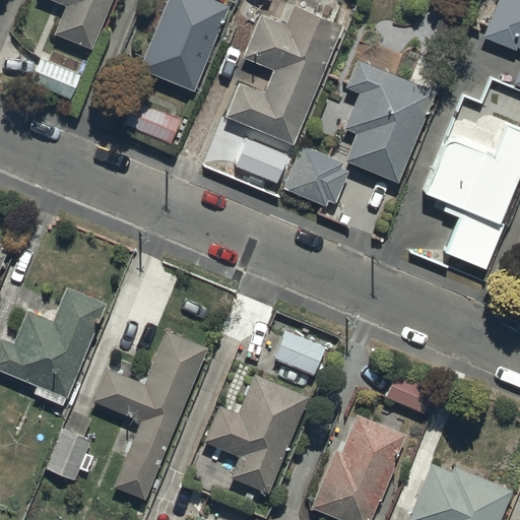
[(47,0),(66,7),(54,36),(92,52),(113,0),(47,0)]
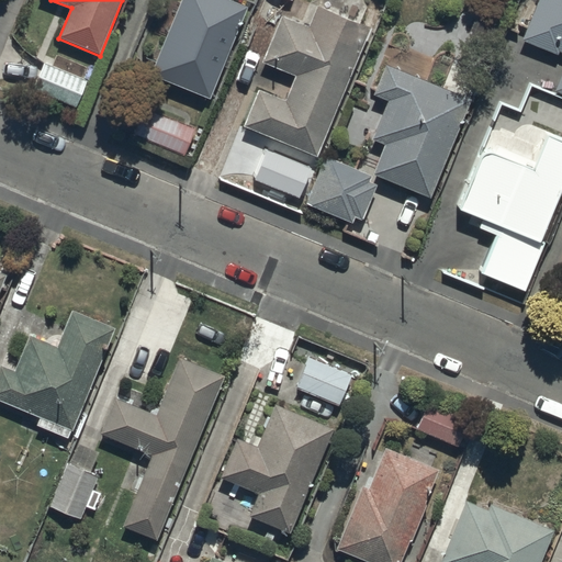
[(247,9),(225,0),(180,0),(149,77),(210,101),(247,9)]
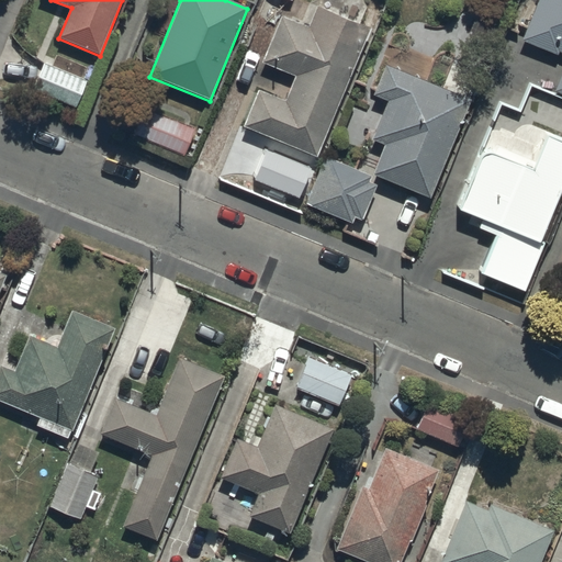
[(561,74),(554,93),(561,96),(561,0),(539,0),(521,43),(558,57),(559,54),(561,55),(561,74)]
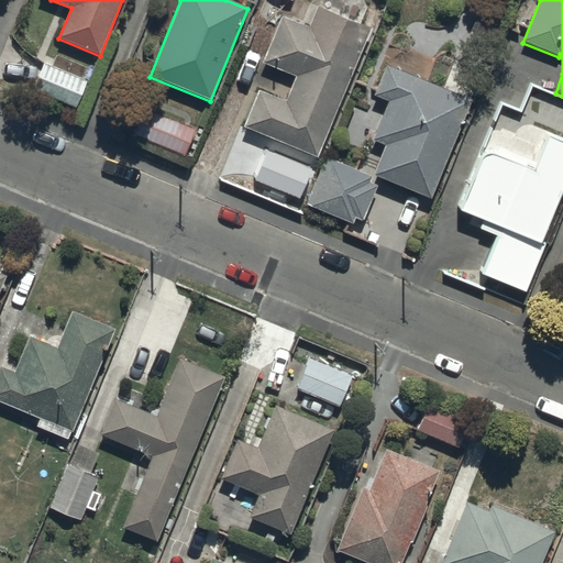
[(372,30),(318,8),(309,29),(282,18),(262,65),(296,78),(285,102),(258,91),(243,129),(318,159),(372,30)]
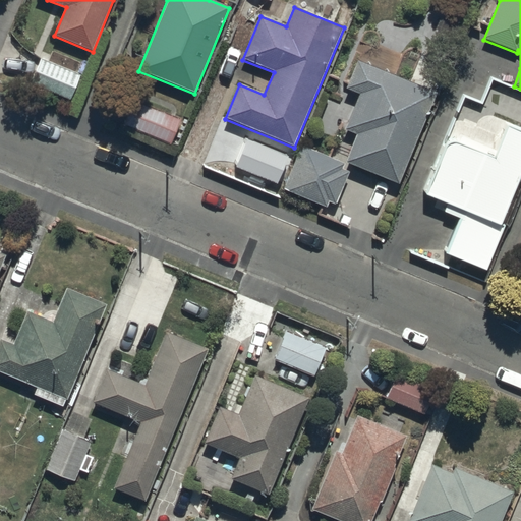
[(42,59),(31,84),(70,101),(80,75),(42,59)]
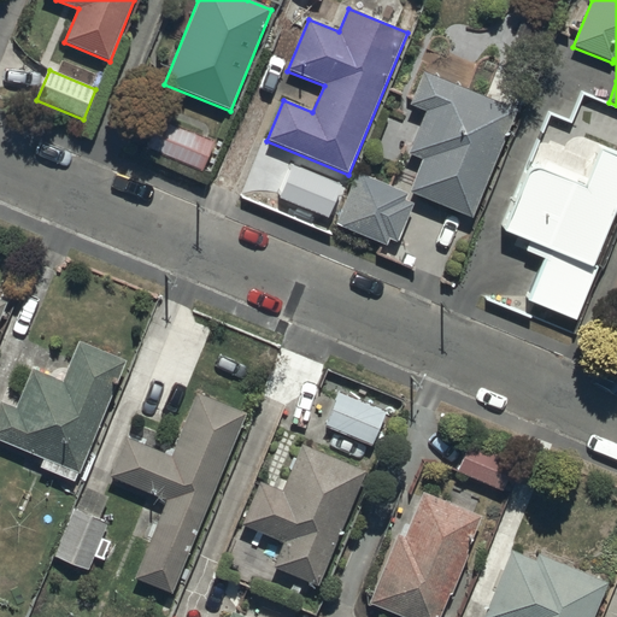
[(517,111),(423,72),(410,106),(425,112),(407,156),(422,162),(409,194),(472,221),(517,111)]
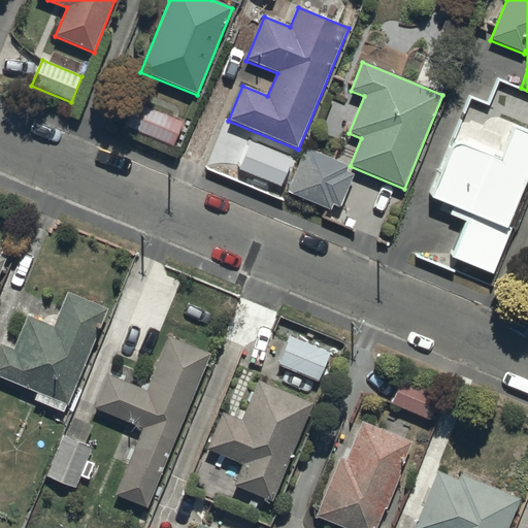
[(184,123),(137,104),(127,130),(173,149),(184,123)]
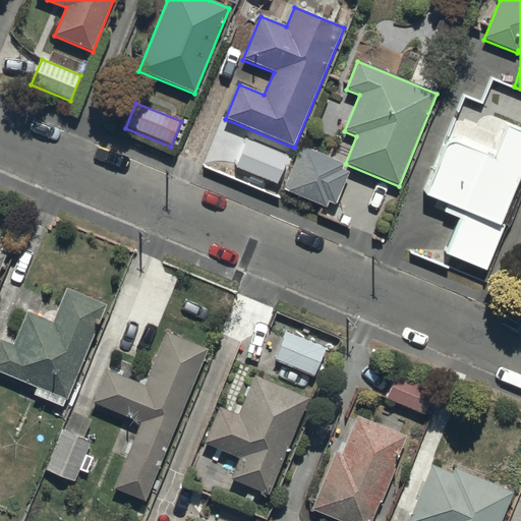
[(445,256),(486,273),(505,227),(502,226),(520,177),(520,132),(507,127),(494,159),(457,145),(453,143),(451,145),(448,146),(446,149),(425,197),(447,207),(444,214),(460,220),(445,256)]
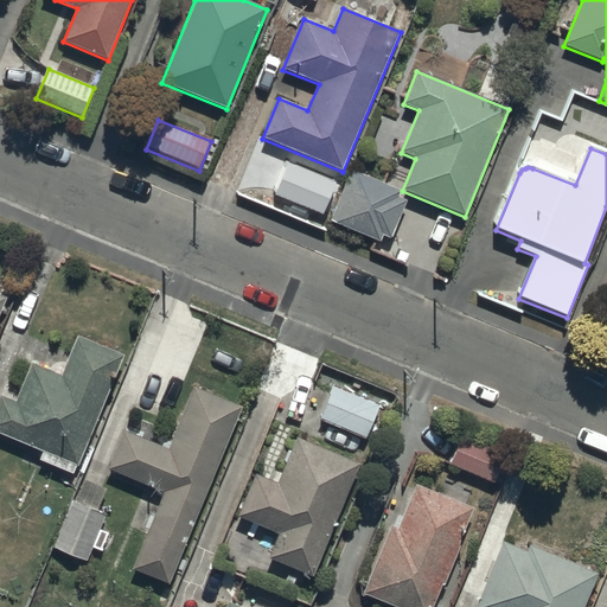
[(398,190),(351,171),(330,223),(381,243),(383,237),(391,241),(408,200),(395,196),(398,190)]
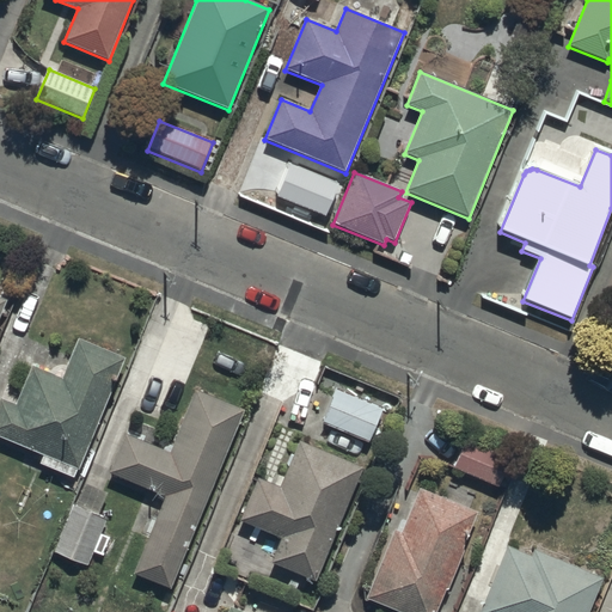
[(0,402),(0,439),(79,472),(126,360),(79,340),(62,379),(32,367),(16,407),(1,401),(0,402)]
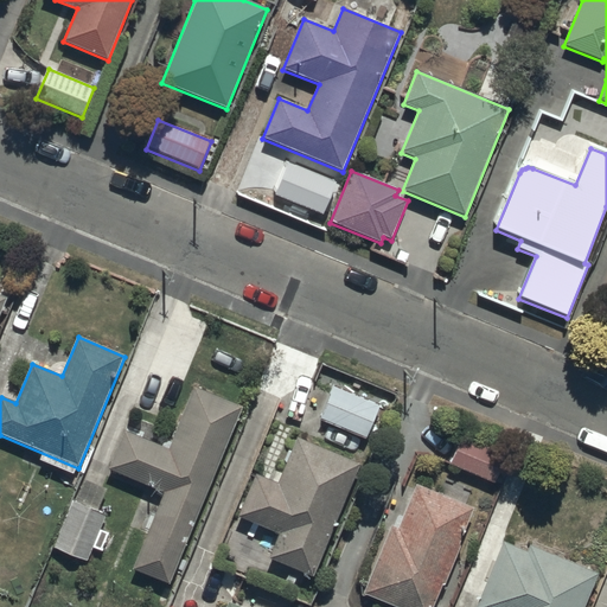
[(133,572),(170,587),(243,409),(195,389),(168,451),(125,432),(108,471),(165,494),(133,572)]
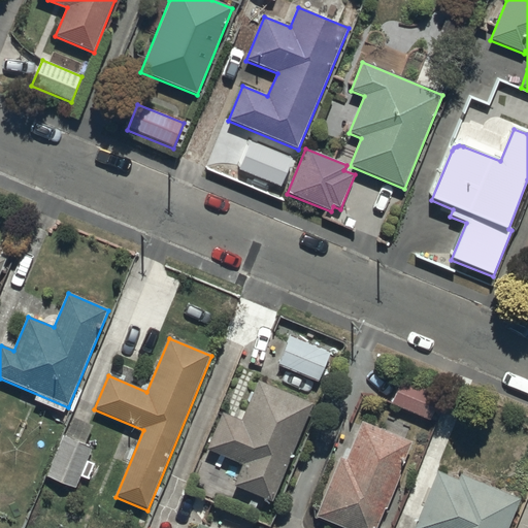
[(278,366),(319,383),(330,355),(291,338),(278,366)]
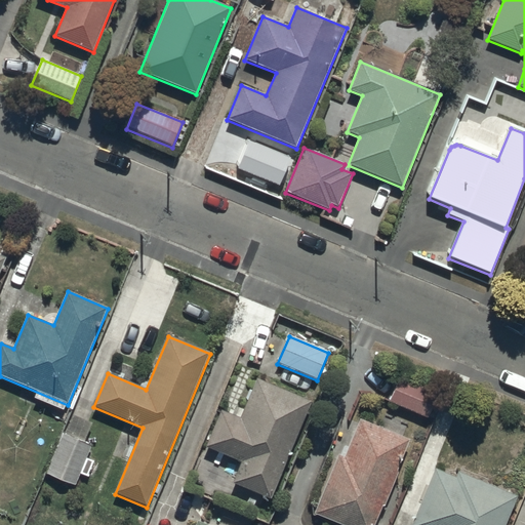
[(387,393),(425,409),(435,386),(397,369),(387,393)]
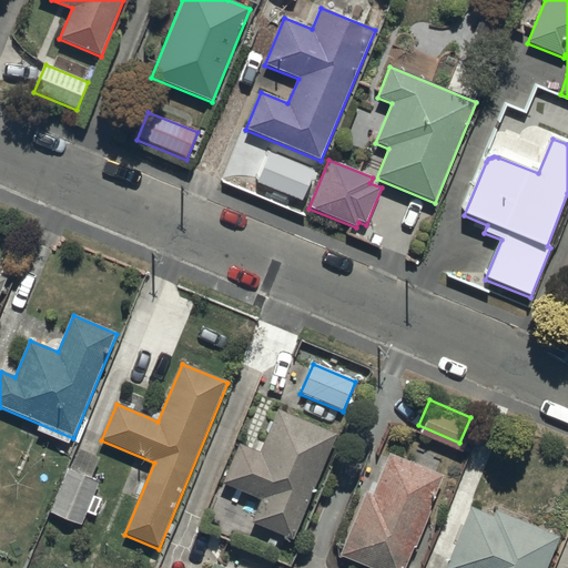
[(252,525),(293,543),(337,436),(279,412),(261,454),(240,446),(223,486),(262,501),(252,525)]
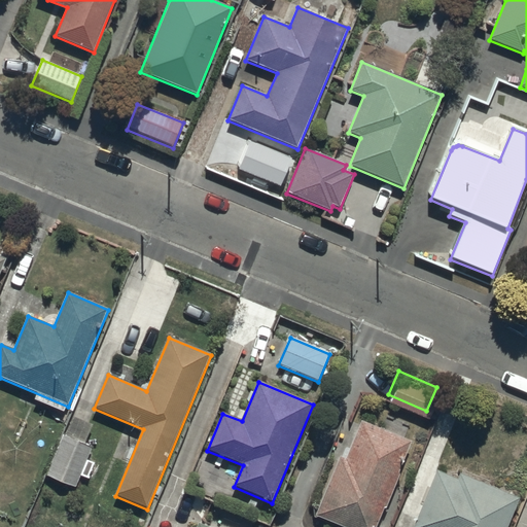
[(312,506),(363,526),(369,526),(381,499),(384,500),(398,463),(395,462),(409,431),(357,411),(342,449),(337,447),(312,506)]
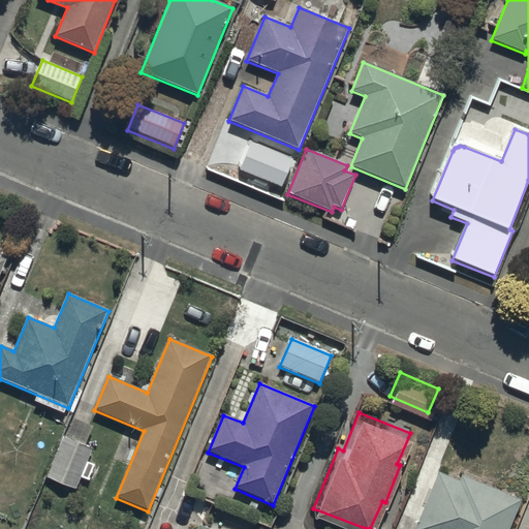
[(47,478),(76,490),(93,449),(63,438),(47,478)]
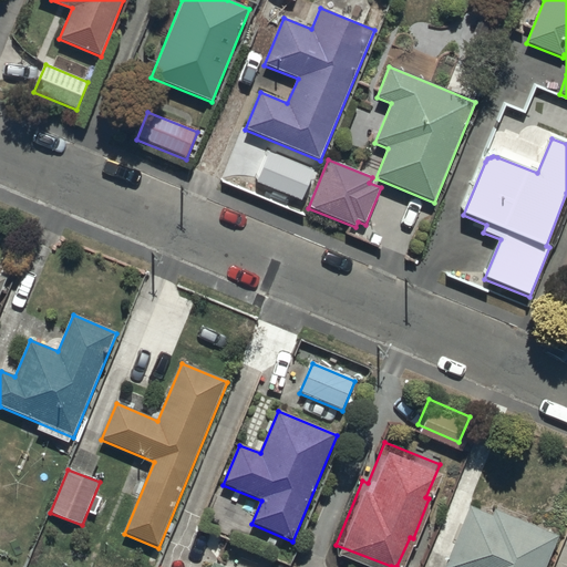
[(537,566),(555,525),(491,500),(488,505),(466,496),(441,560),(457,566),(537,566)]
